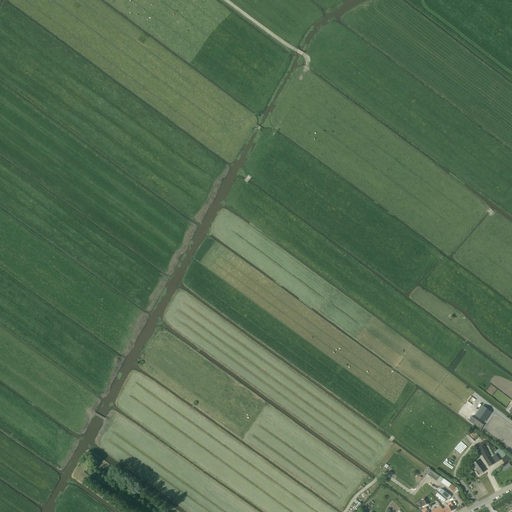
[(471,396),(467,401),(472,404),(476,400),(471,396)]
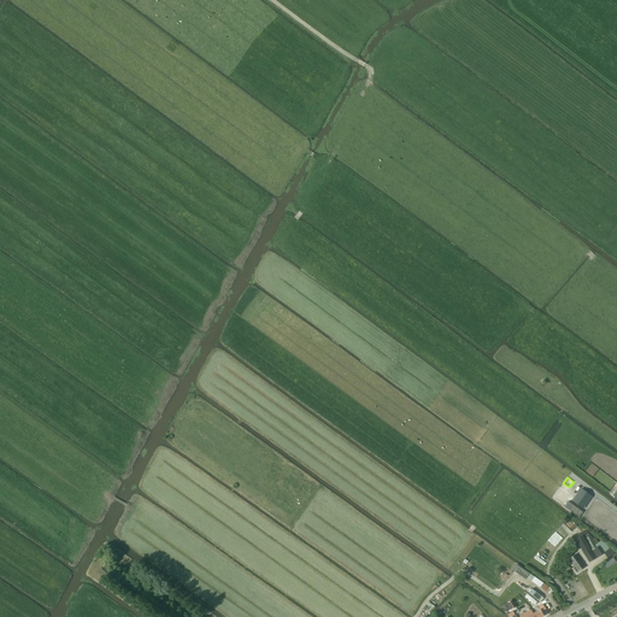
[(581,489),(573,501),(583,509),(592,497),(581,489)]
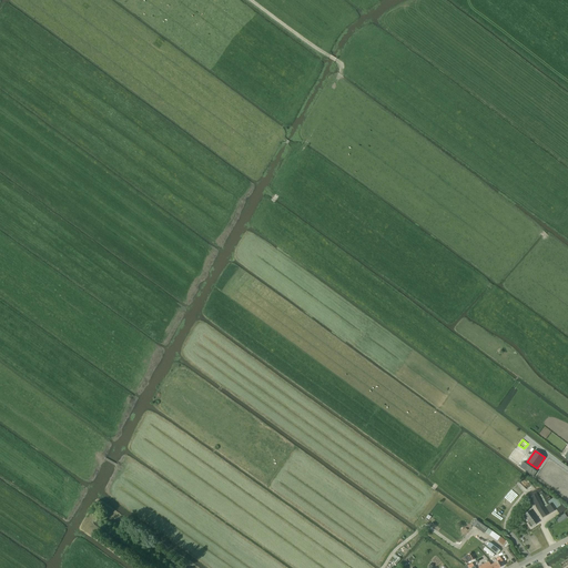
[(524,462),(519,467),(534,477),(537,472),(524,462)]
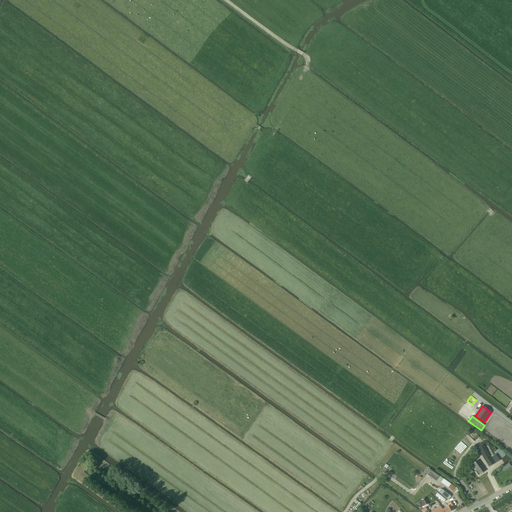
[(495,463),(501,459),(505,464),(510,459),(507,455),(505,456),(501,450),(500,451),(498,449),(496,450),(493,445),(491,446),(490,444),(489,445),(486,440),(482,442),(477,445),(482,456),(489,467),(495,462),(495,463)]
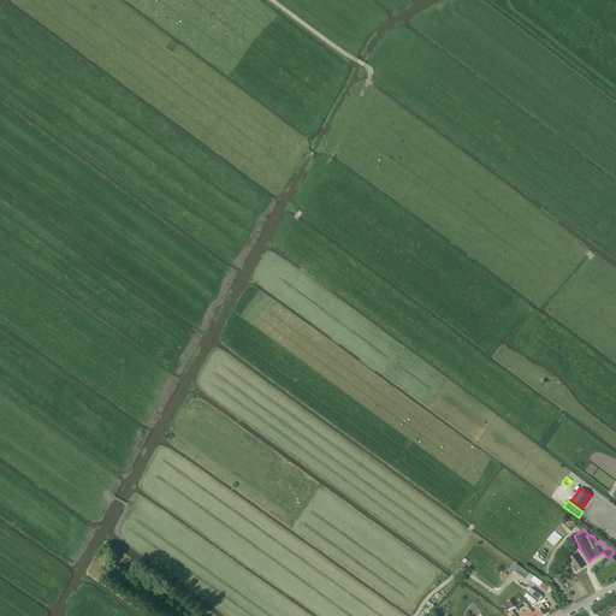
[(575,572),(584,567),(575,554),(568,558),(574,566),(573,567),(575,572)]
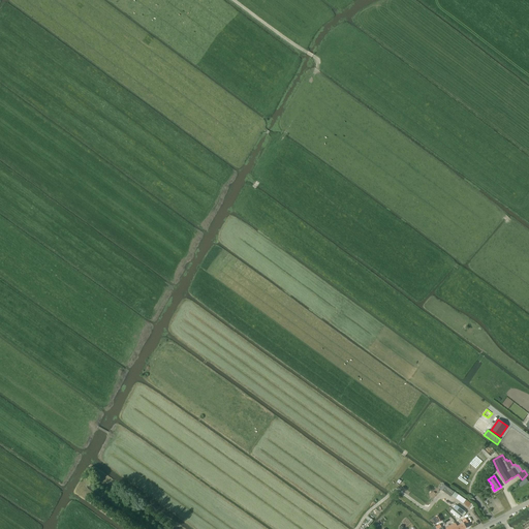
[(454,492),(445,486),(442,491),(450,497),(454,492)]
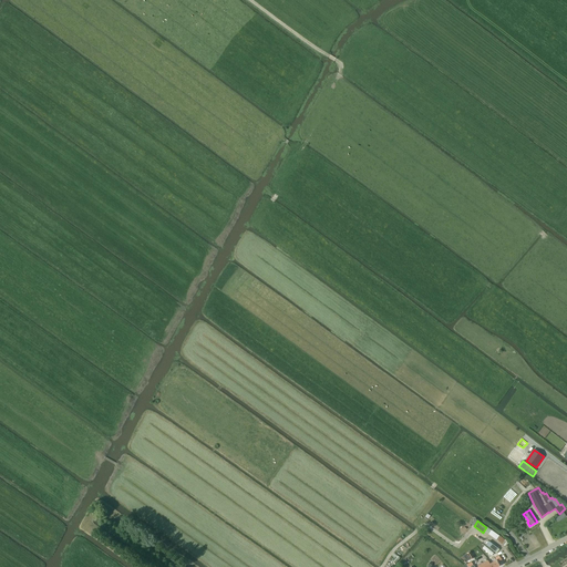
[(492,531),(488,534),(496,540),(505,547),(508,544),(507,543),(507,542),(500,536),(492,531)]
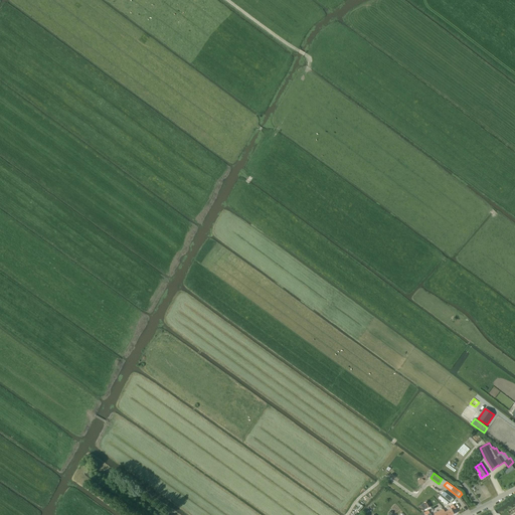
[(452,498),(444,492),(442,495),(450,501),(452,498)]
